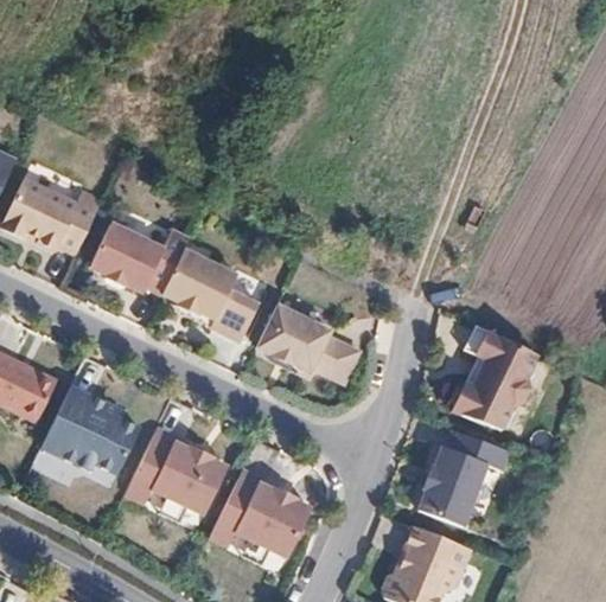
[(0,193),(16,159),(0,152),(0,193)]
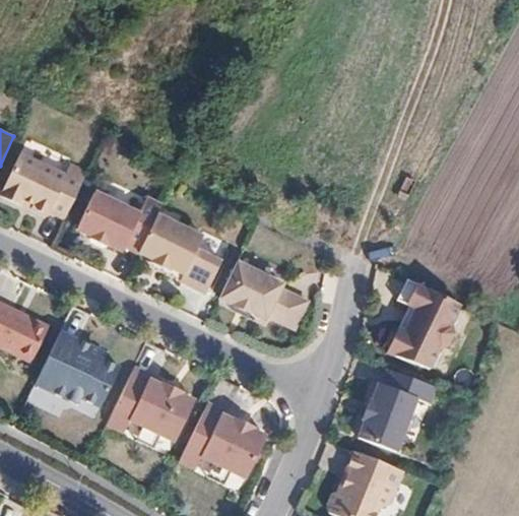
[(50,211),(65,218),(86,171),(70,164),(66,174),(21,153),(2,195),(21,205),(22,203),(24,199),(34,203),(31,207),(49,215),(50,211)]
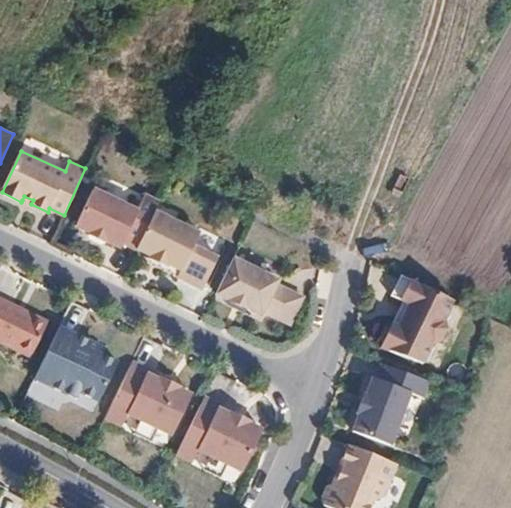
[(137,249),(146,229),(155,211),(160,201),(157,199),(146,194),(138,209),(94,188),(76,225),(90,232),(89,234),(106,242),(108,240),(122,246),(124,241),(130,245),(137,249)]
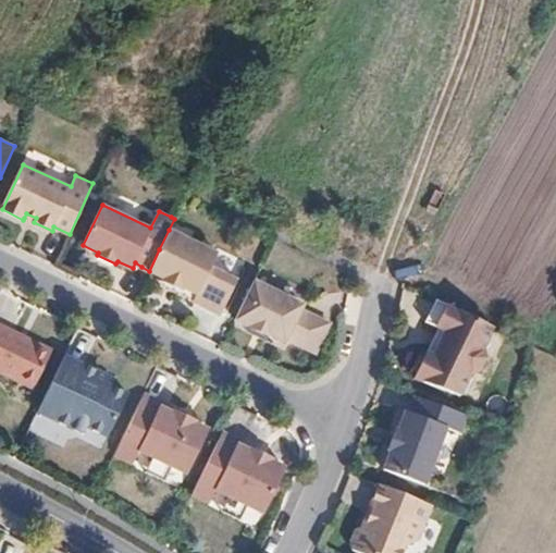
[(149,271),(164,279),(163,281),(181,290),(178,294),(222,316),(239,279),(212,266),(218,253),(169,230),(159,249),(149,271)]
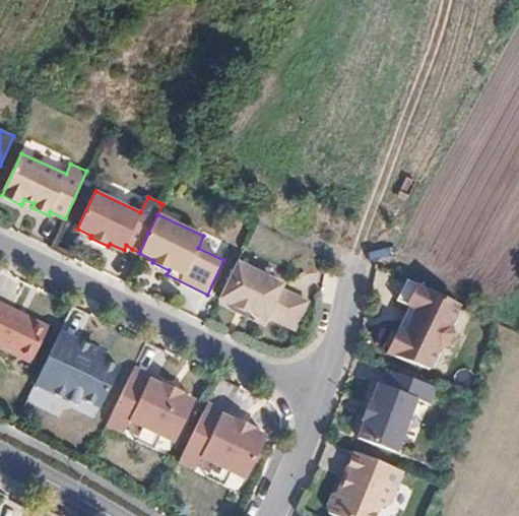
[(203,236),(198,248),(223,260),(232,244),(205,232),(203,236)]
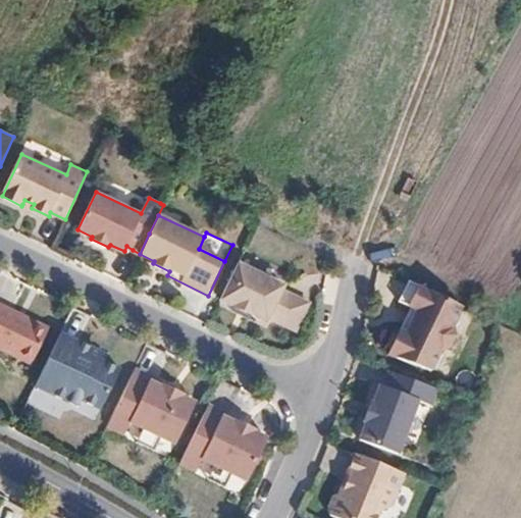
[(296,328),(308,301),(281,289),(283,283),(237,262),(219,299),(266,320),(268,316),(296,328)]
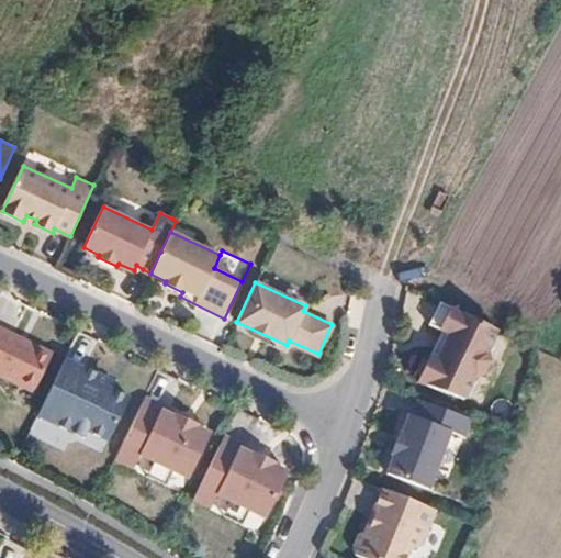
[(165,283),(161,289),(180,297),(182,292),(165,283)]
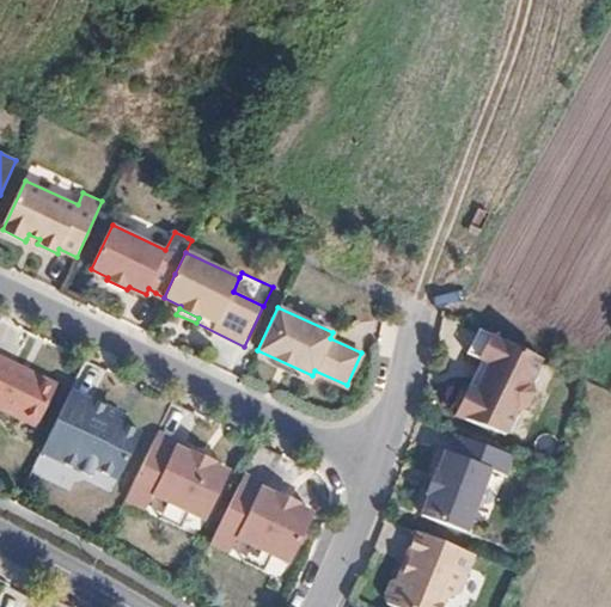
[(523,349),(480,327),(466,351),(488,362),(475,388),(469,385),(466,390),(459,391),(453,403),(457,409),(454,415),(505,434),(517,409),(526,405),(533,392),(530,382),(542,359),(531,354),(523,349)]
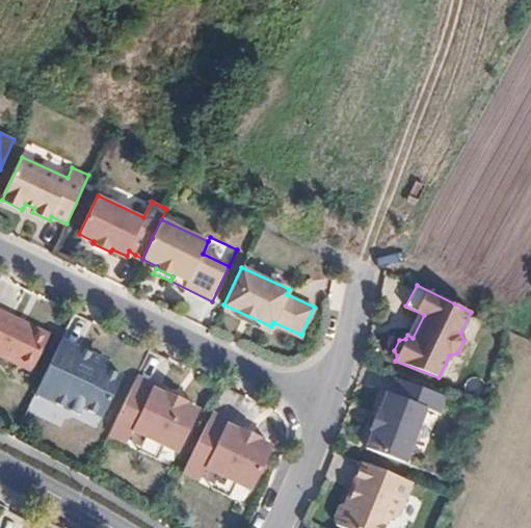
[(0,354),(1,355),(32,370),(51,334),(22,319),(0,308),(0,354)]
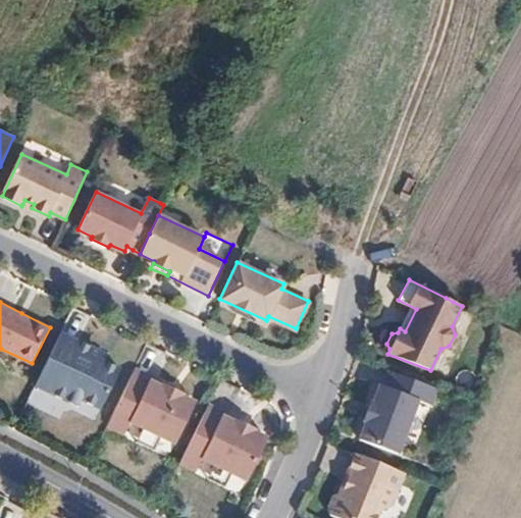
[(100,351),(61,332),(36,385),(68,402),(80,398),(101,409),(120,368),(97,357),(100,351)]
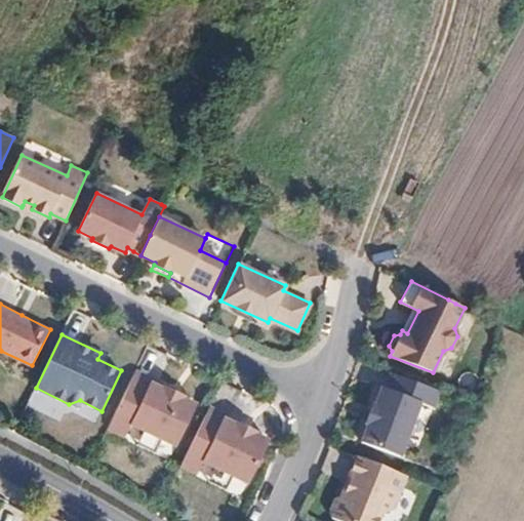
[(176,446),(196,404),(184,398),(184,397),(166,389),(167,386),(148,376),(135,370),(113,417),(132,414),(126,426),(127,427),(127,428),(127,429),(127,430),(126,431),(125,431),(123,431),(121,435),(124,436),(131,425),(144,430),(162,440),(176,446)]
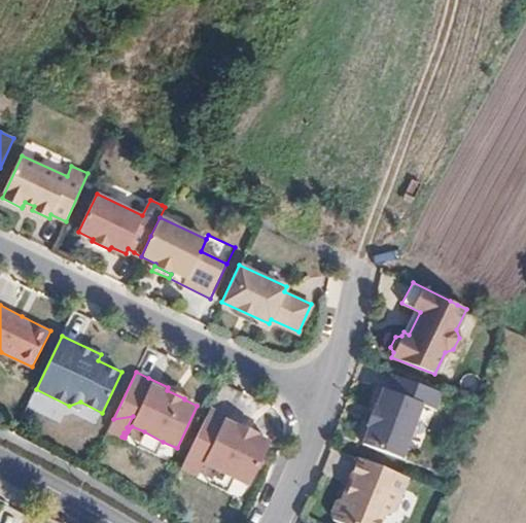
[(434,411),(441,393),(393,375),(387,391),(381,389),(375,407),(373,406),(364,425),(367,426),(360,444),(398,459),(419,405),(434,411)]
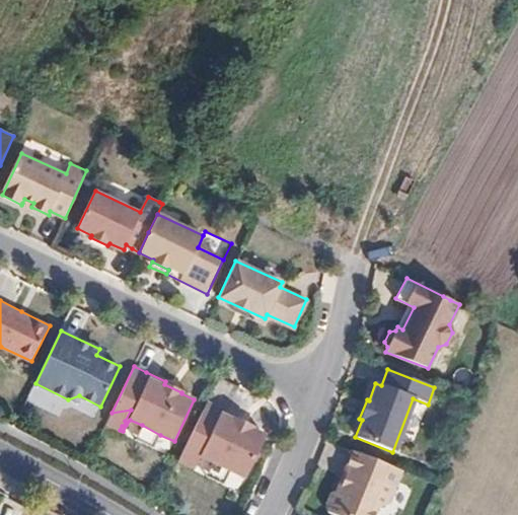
[(182,389),(165,381),(164,384),(181,392),(182,389)]
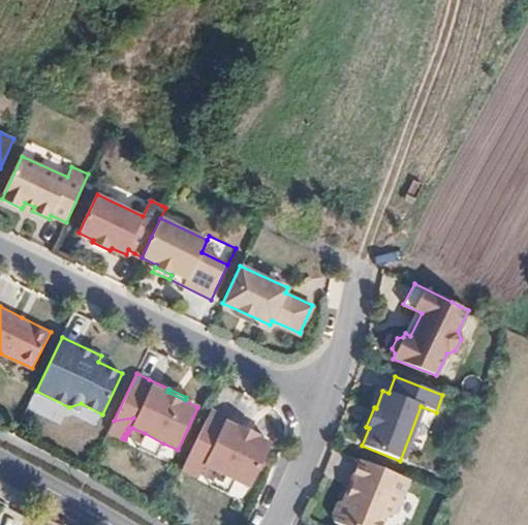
[(250,486),(270,441),(225,420),(226,417),(212,409),(205,424),(183,468),(198,476),(206,464),(218,470),(236,479),(250,486)]
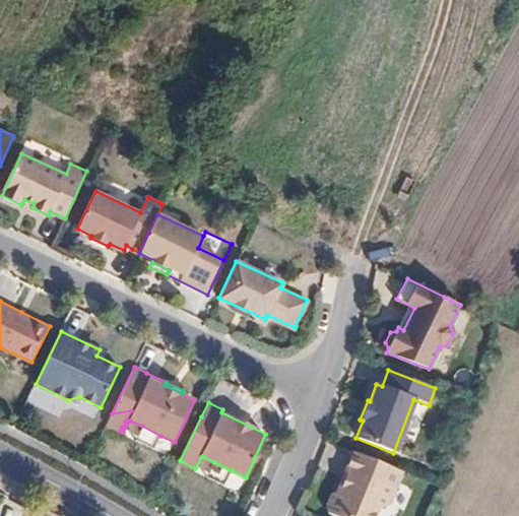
[(125,422),(131,410),(112,413),(107,424),(120,431),(122,427),(122,426),(121,426),(121,425),(121,423),(122,423),(122,422),(123,422),(124,422),(125,422)]
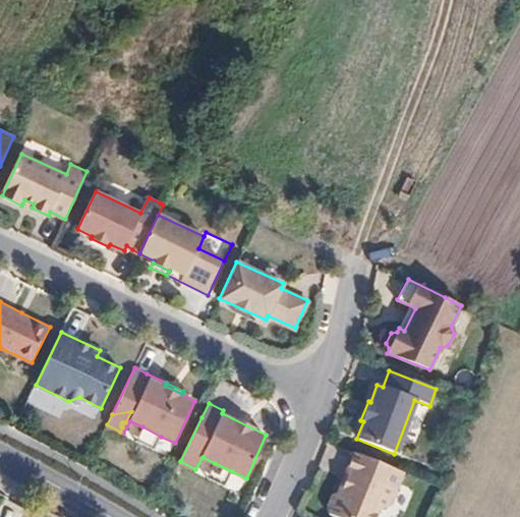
[(154,450),(161,437),(142,426),(135,441),(154,450)]
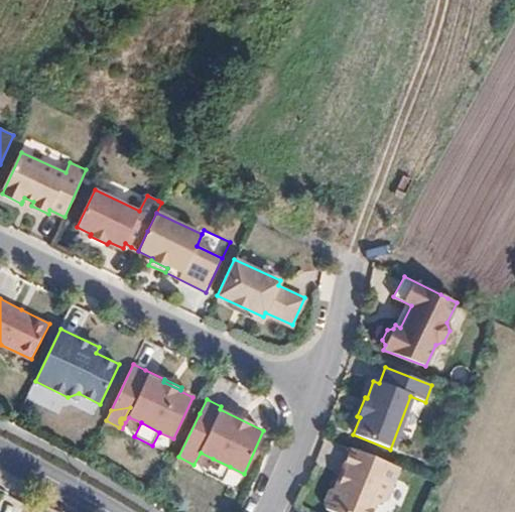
[(388,501),(400,468),(352,449),(336,486),(330,489),(325,503),(327,508),(335,511),(373,511),(376,504),(378,504),(388,501)]
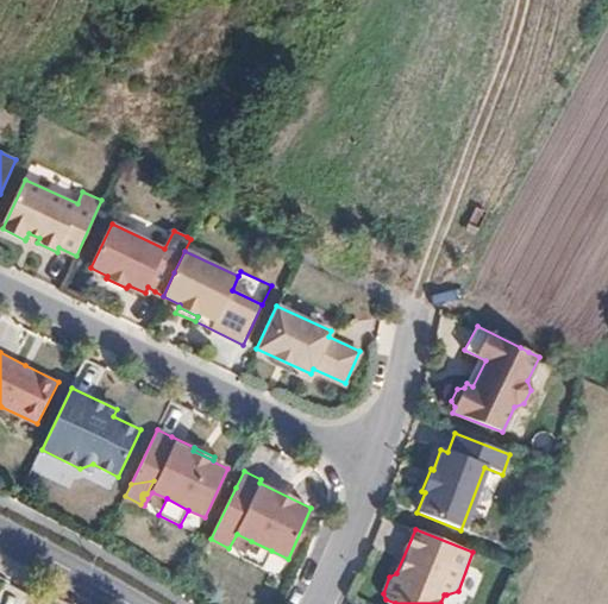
[(263,567),(271,551),(251,541),(243,557),(263,567)]
